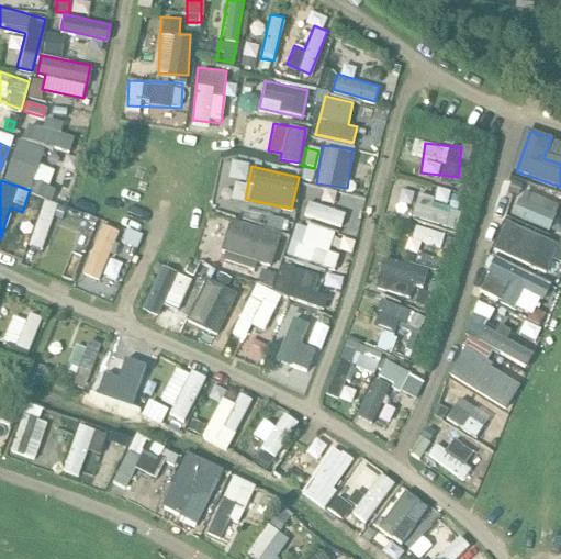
[(552,226),(559,198),(515,188),(508,216),(552,226)]
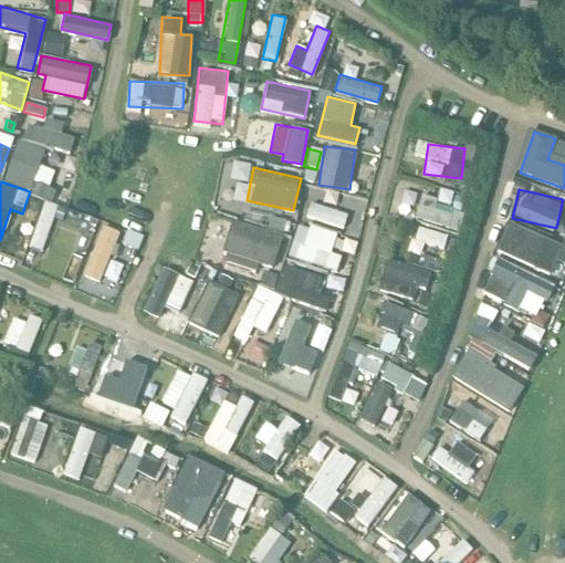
[(454,195),(451,208),(459,210),(463,197),(454,195)]
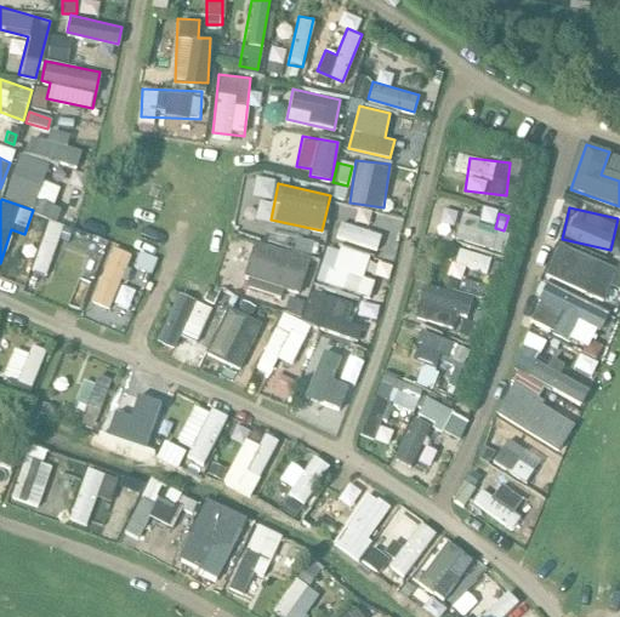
[(46,274),(63,224),(49,218),(30,269),(46,274)]
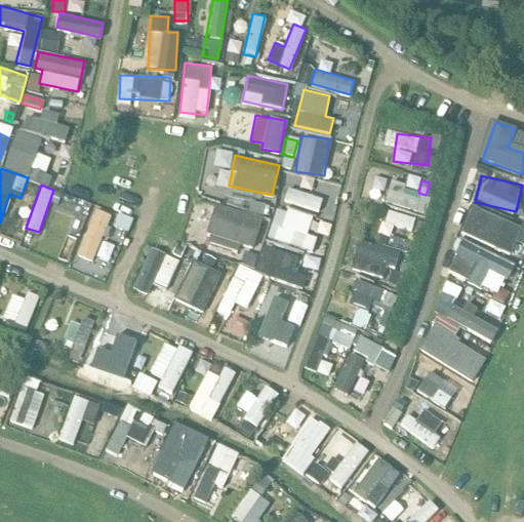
[(318,209),(322,197),(287,187),(284,200),(318,209)]
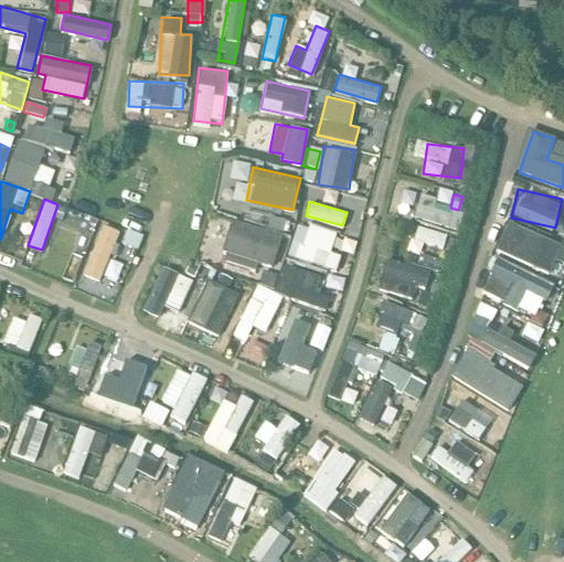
[(67,241),(80,212),(68,208),(56,236),(67,241)]
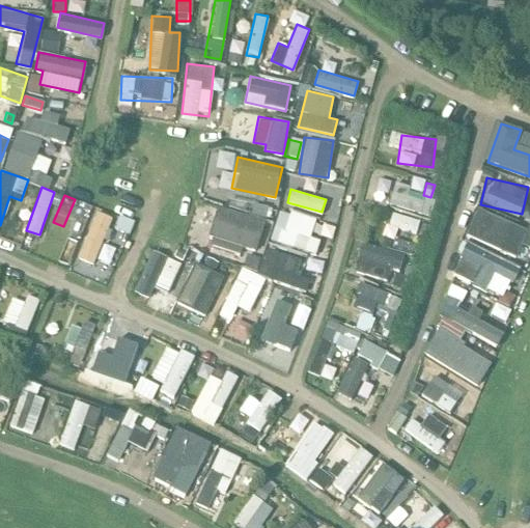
[(57,209),(60,200),(54,197),(50,206),(57,209)]
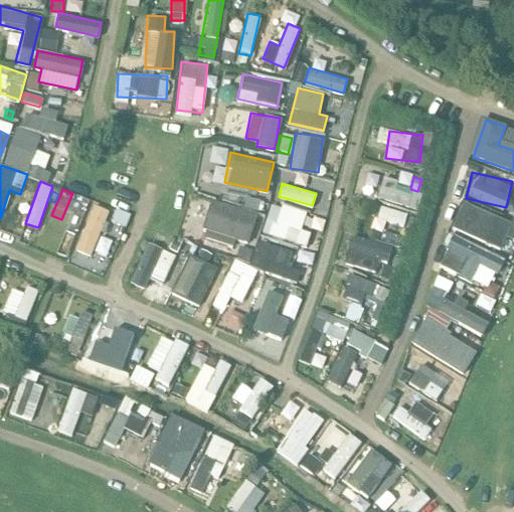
[(203,226),(248,241),(258,213),(212,198),(203,226)]
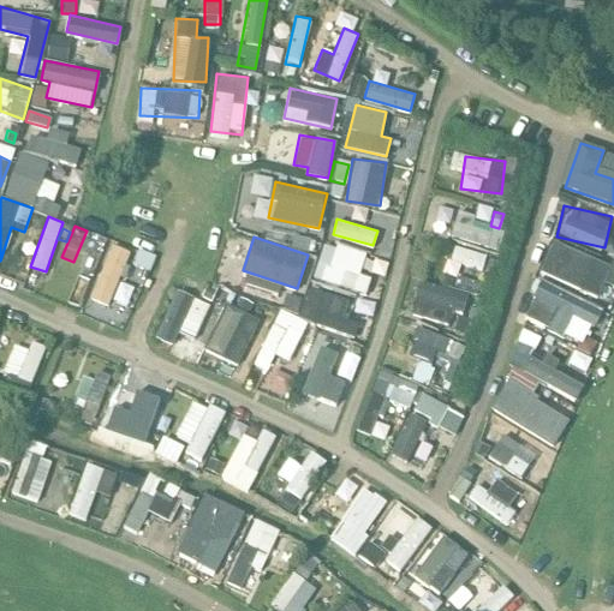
[(359,271),(365,253),(326,239),(313,276),(364,294),(371,276),(359,271)]
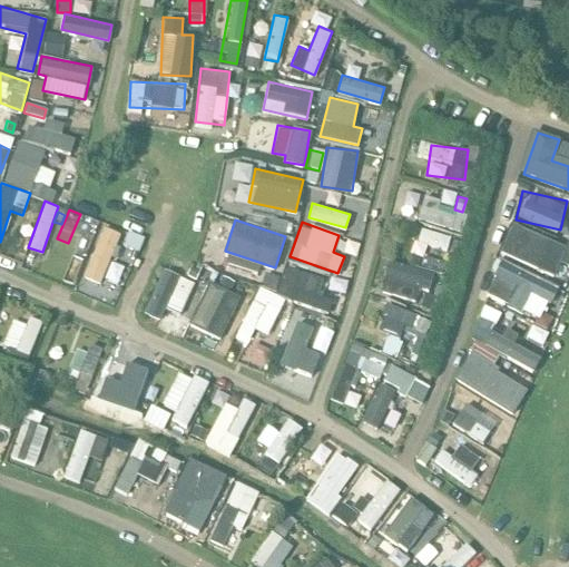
[(568,270),(568,243),(511,223),(484,299),(522,312),(530,292),(555,301),(566,269),(568,270)]
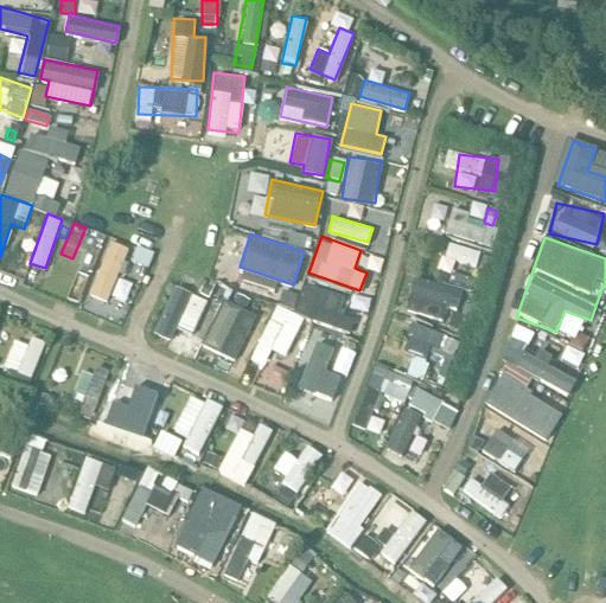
[(445,241),(439,265),(474,275),(482,250),(445,241)]
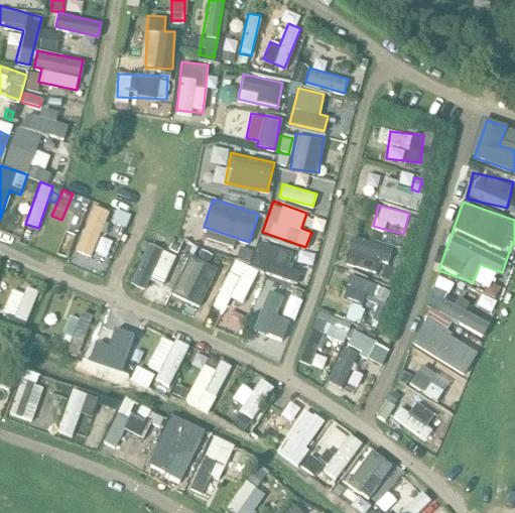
[(409,218),(406,225),(414,228),(417,220),(409,218)]
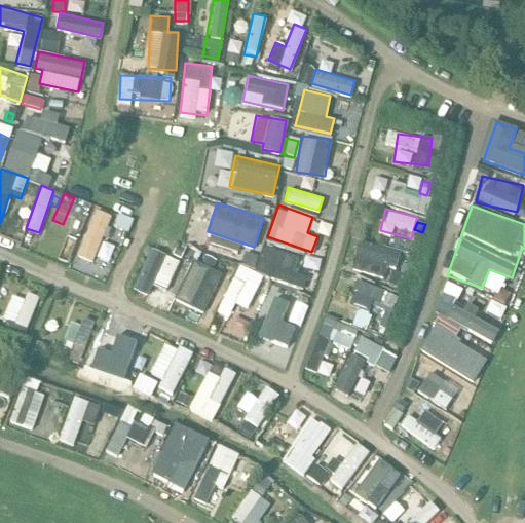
[(351,267),(390,278),(399,252),(360,239),(351,267)]
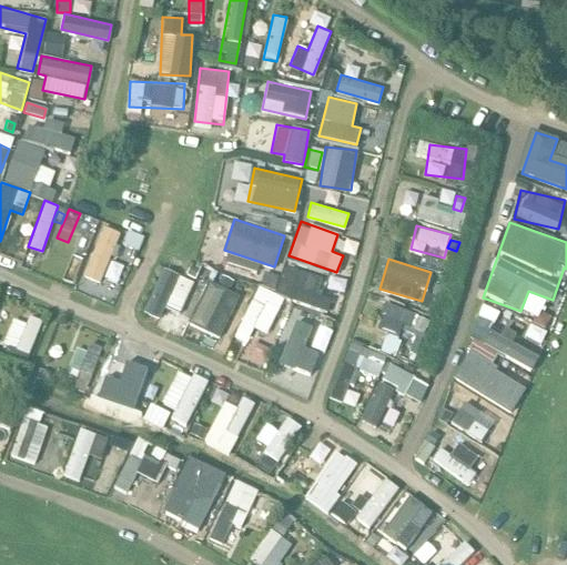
[(165,302),(192,313),(205,284),(162,265),(143,311),(159,318),(165,302)]
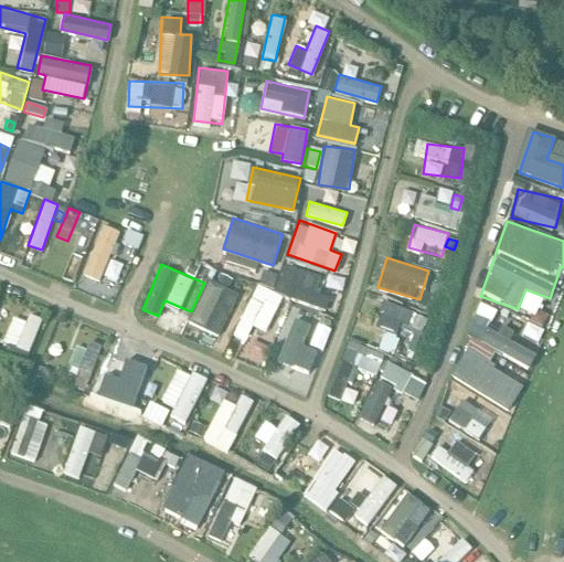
[(217,332),(236,292),(209,279),(190,319),(217,332)]
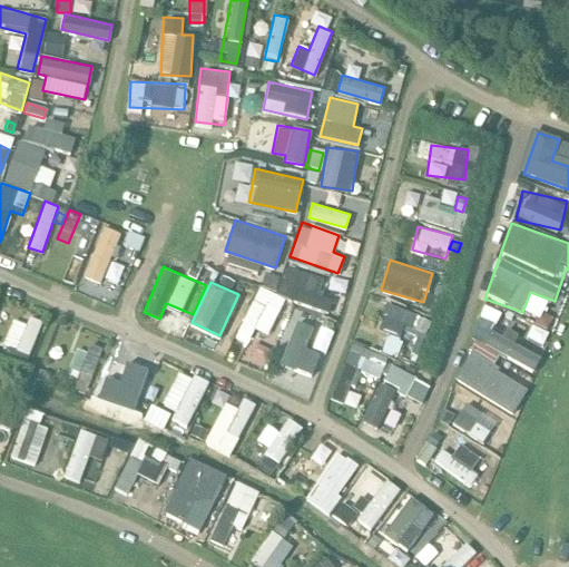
[(267,334),(286,297),(260,284),(235,334),(248,341),(255,329),(267,334)]
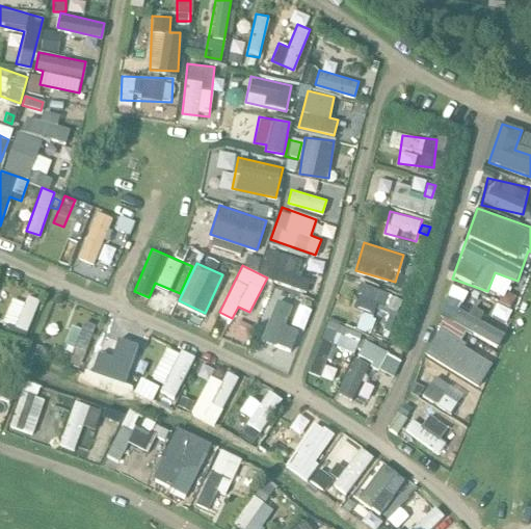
[(395,311),(400,296),(361,281),(351,305),(362,309),(355,326),(368,332),(378,305),(395,311)]
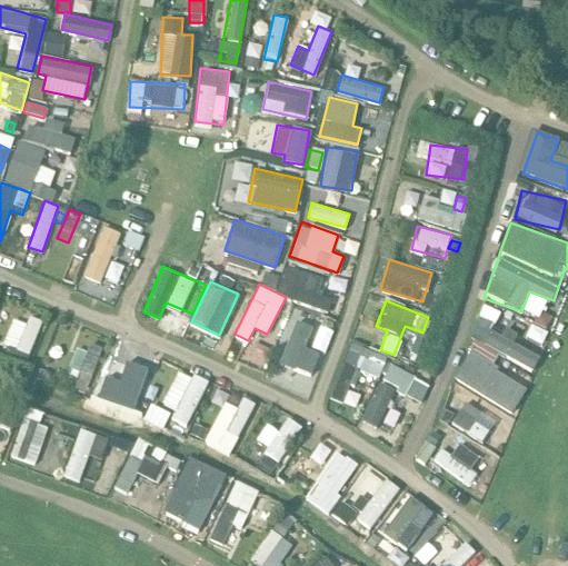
[(11,317),(5,346),(32,353),(40,318),(28,315),(27,320),(11,317)]
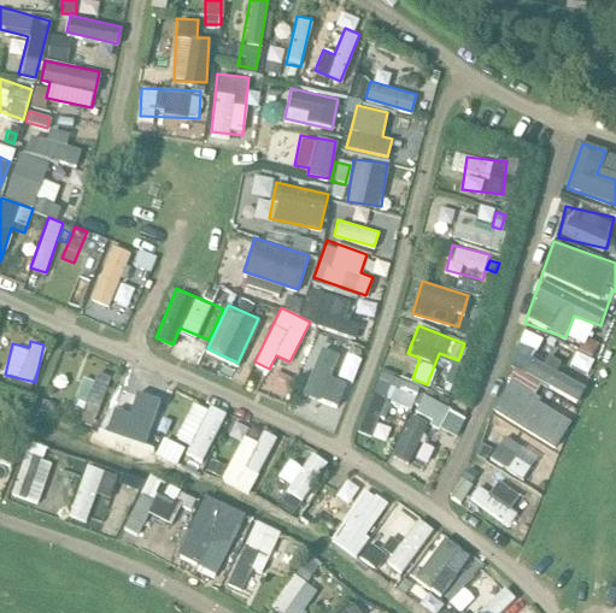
[(323,394),(336,400),(348,373),(334,367),(339,355),(321,347),(301,392),(321,400),(323,394)]
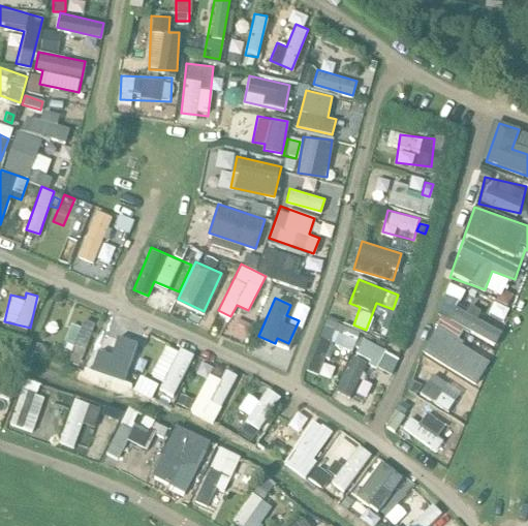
[(480,377),(490,356),(457,341),(462,329),(496,343),(502,329),(475,317),(478,311),(452,300),(429,356),(480,377)]
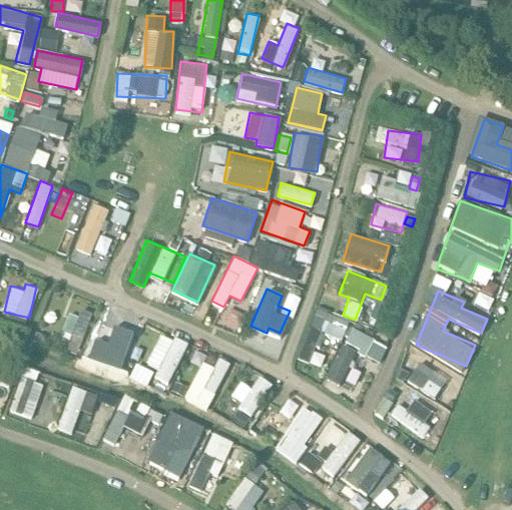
[(77,353),(91,311),(75,306),(61,348),(77,353)]
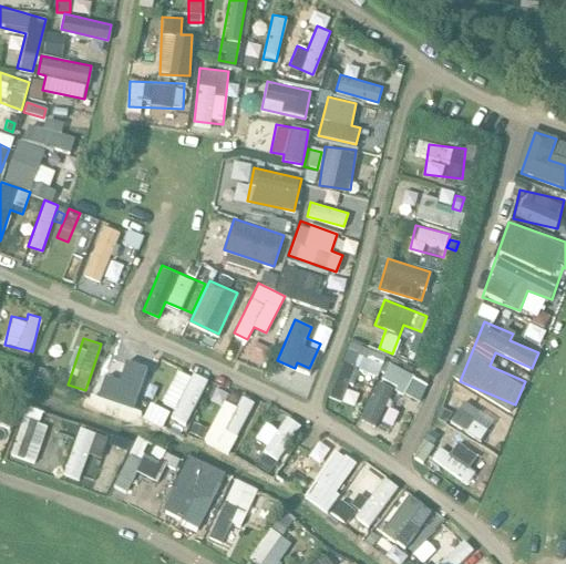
[(349,340),(342,362),(378,373),(383,351),(349,340)]
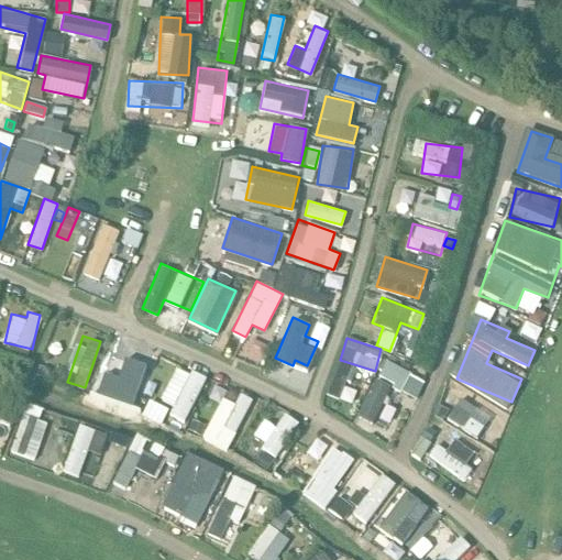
[(138,394),(150,357),(125,349),(113,386),(138,394)]
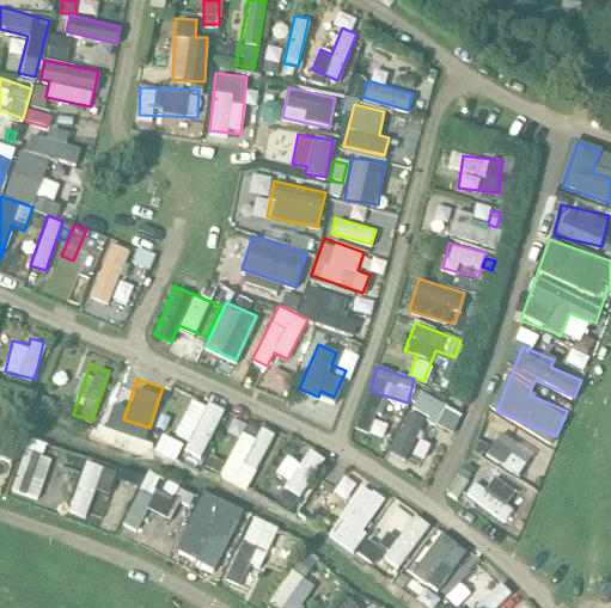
[(419,390),(409,407),(452,429),(460,411),(419,390)]
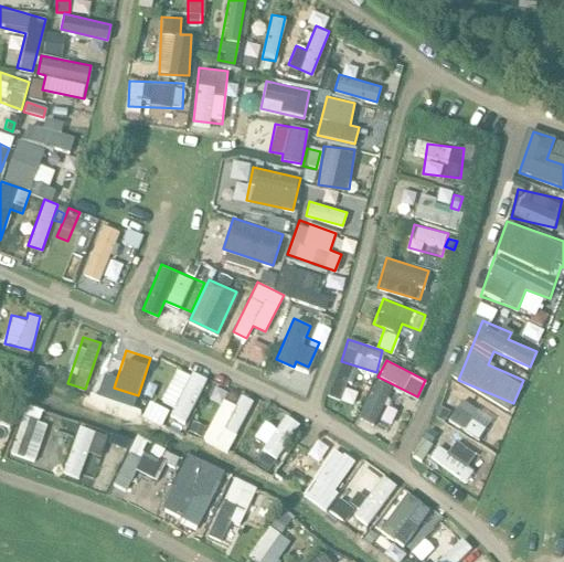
[(160,399),(173,405),(169,414),(184,423),(208,379),(178,363),(160,399)]
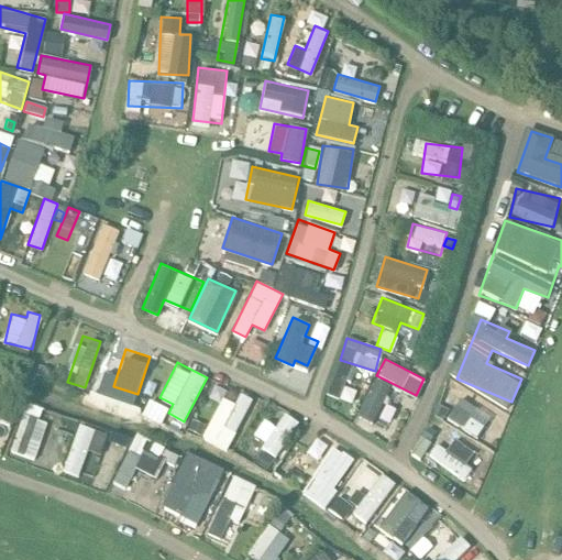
[(332,377),(328,393),(351,401),(356,385),(332,377)]
